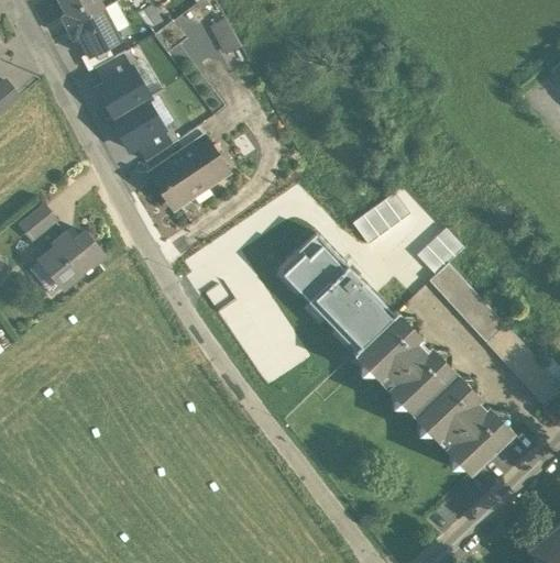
[(59,0),(67,15),(63,18),(68,29),(105,9),(99,0),(59,0)]
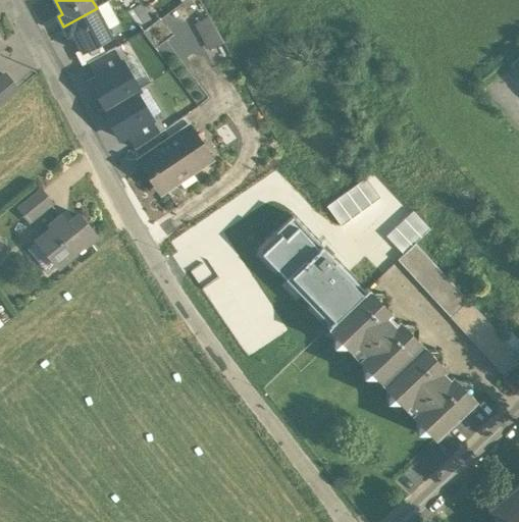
[(97,8),(63,27),(68,36),(73,34),(83,52),(84,53),(101,44),(112,38),(97,8)]
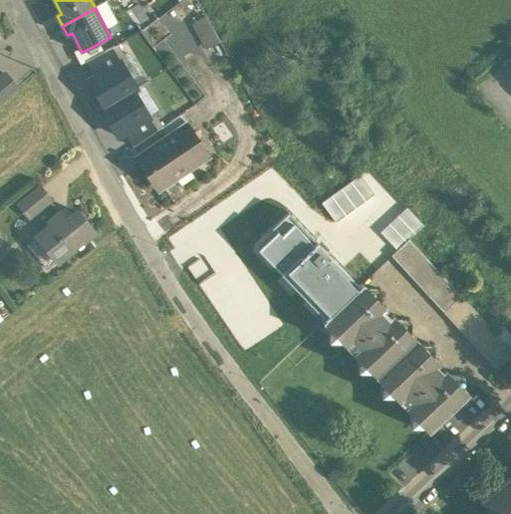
[(221,42),(208,18),(196,24),(209,49),(221,42)]
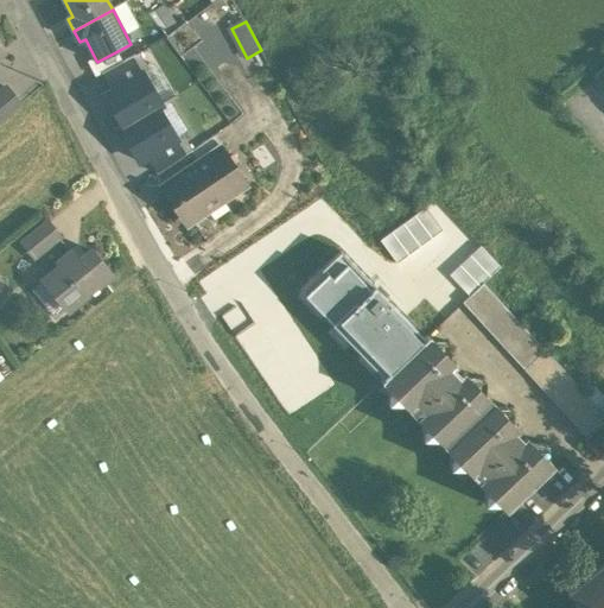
[(118,51),(97,62),(96,61),(91,63),(99,76),(107,73),(125,63),(118,51)]
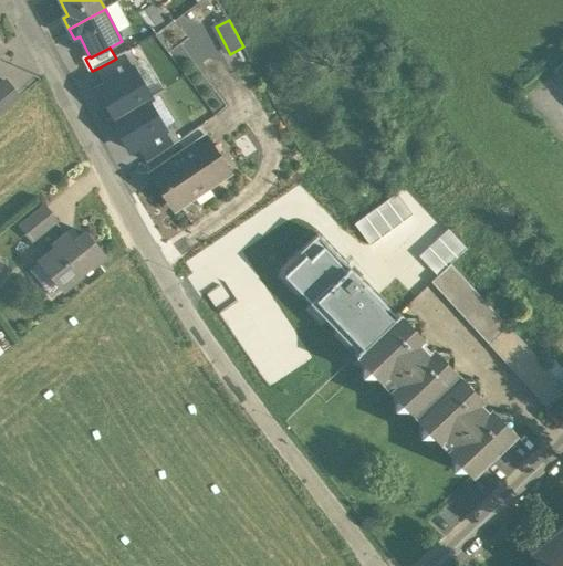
[(116,59),(100,67),(107,84),(134,69),(142,65),(134,51),(116,59)]
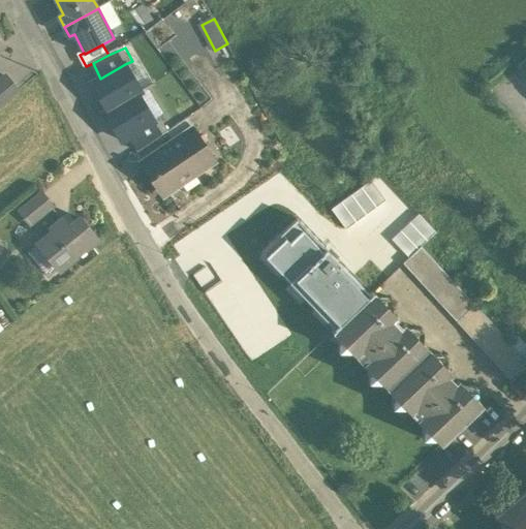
[(125,64),(94,83),(111,111),(138,93),(142,91),(125,64)]
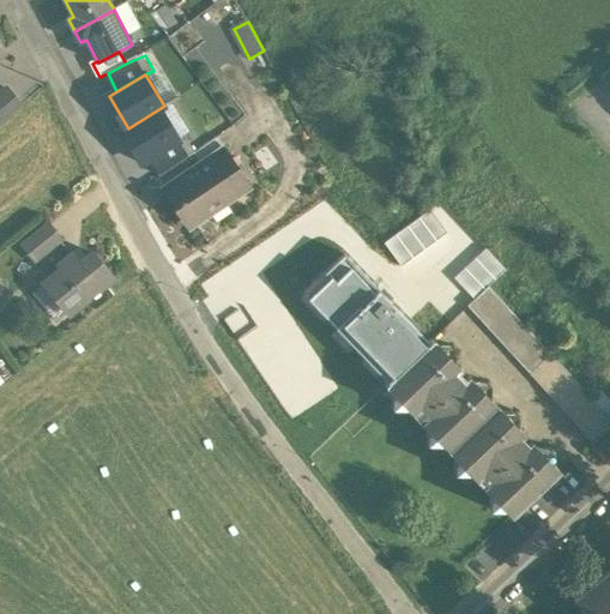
[(26,80),(0,101),(0,126),(38,95),(26,80)]
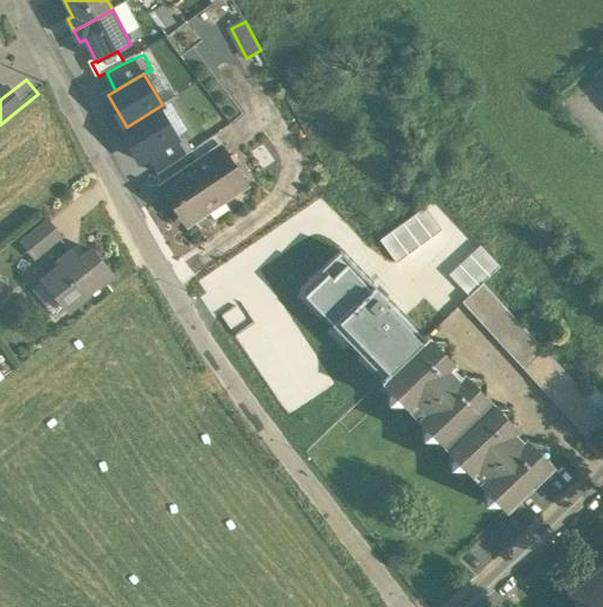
[(179,140),(159,107),(127,127),(123,128),(142,161),(148,158),(179,140)]
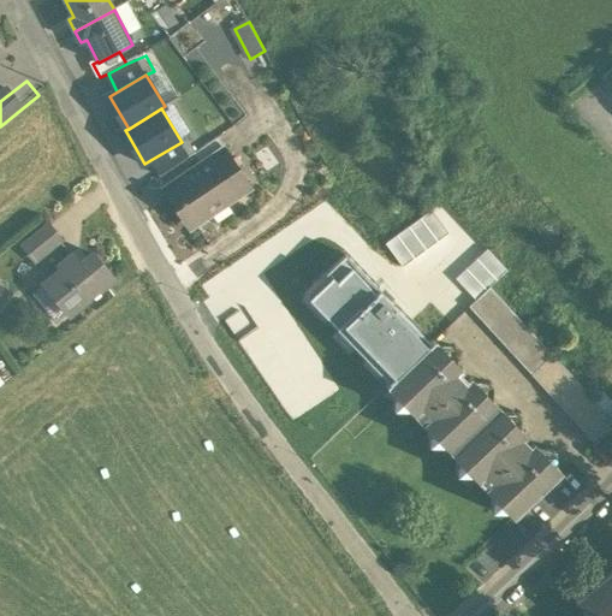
[(188,138),(150,160),(162,177),(197,153),(188,138)]
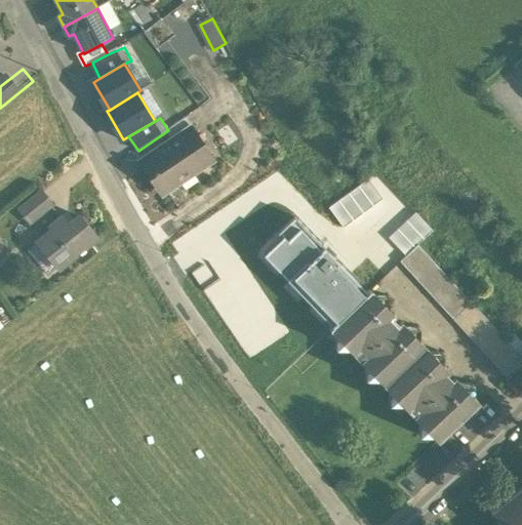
[(188,118),(166,132),(173,143),(190,131),(191,133),(196,130),(188,118)]
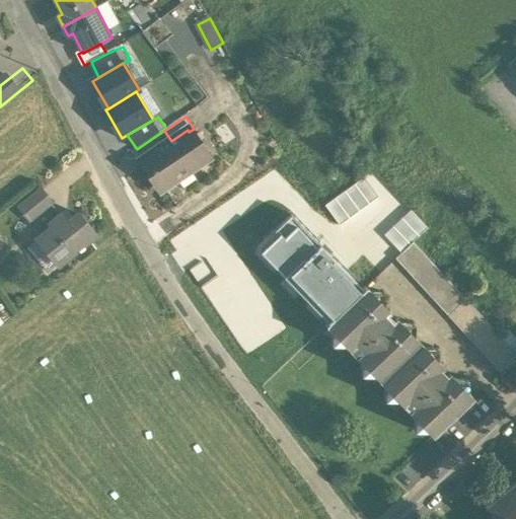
[(171,141),(144,159),(164,191),(209,160),(189,132),(188,130),(171,141)]
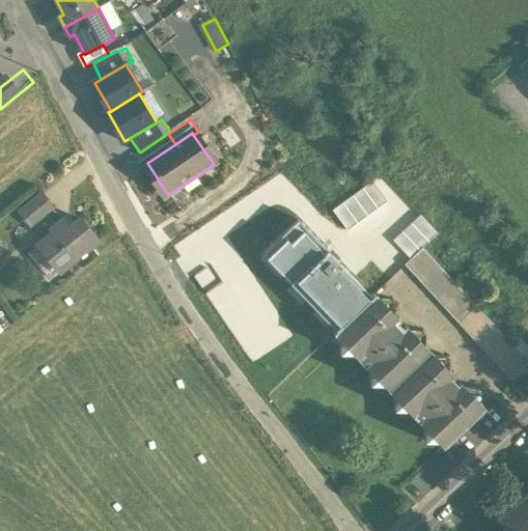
[(379,207),(389,200),(374,182),(365,189),(379,207)]
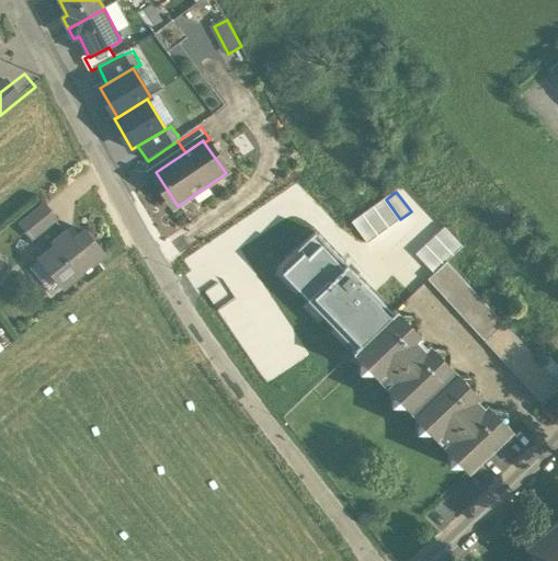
[(390,227),(400,219),(386,199),(375,207),(390,227)]
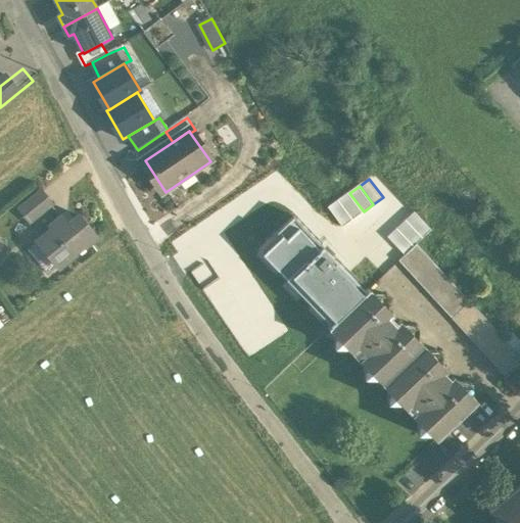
[(43,193),(22,209),(32,222),(52,204),(43,193)]
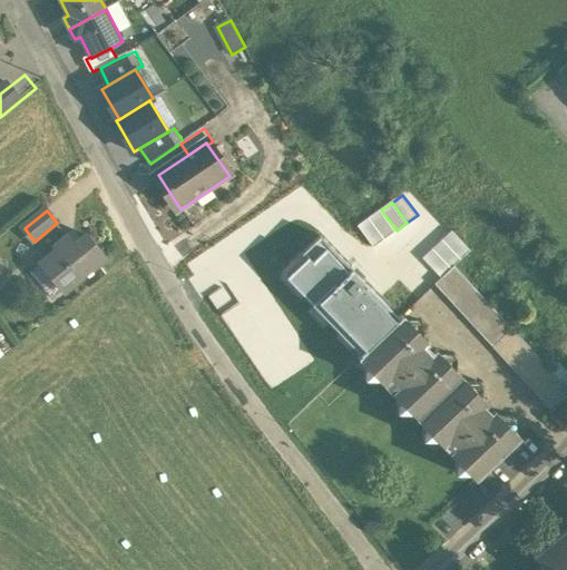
[(387,239),(397,231),(381,210),(371,218),(387,239)]
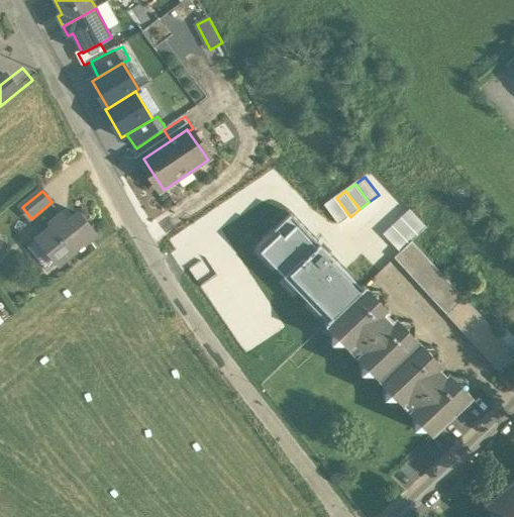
[(340,224),(350,217),(336,198),(326,205),(340,224)]
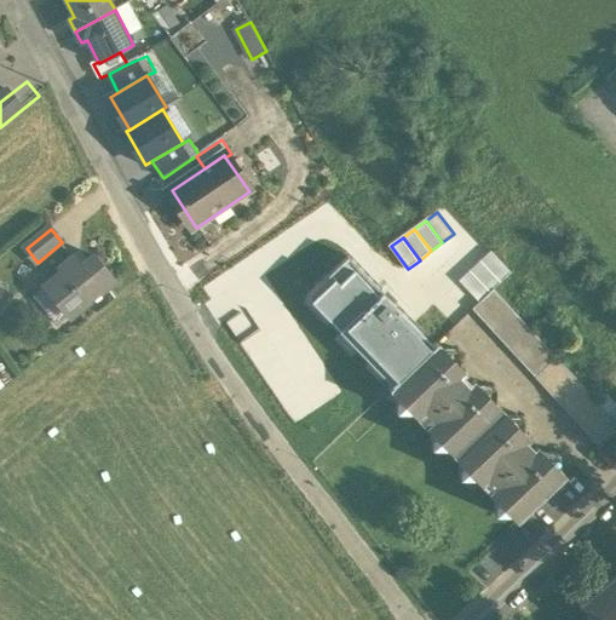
[(504,282),(513,273),(491,251),(482,260),(504,282)]
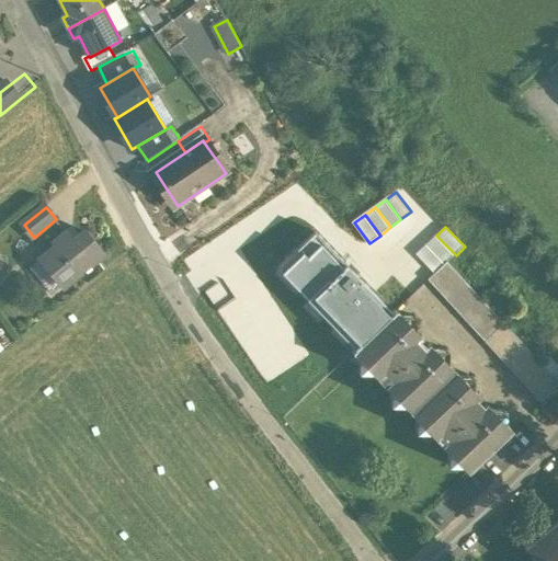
[(75,242),(68,233),(56,243),(58,247),(33,267),(55,295),(81,273),(80,272),(90,263),(91,264),(104,254),(87,232),(75,242)]
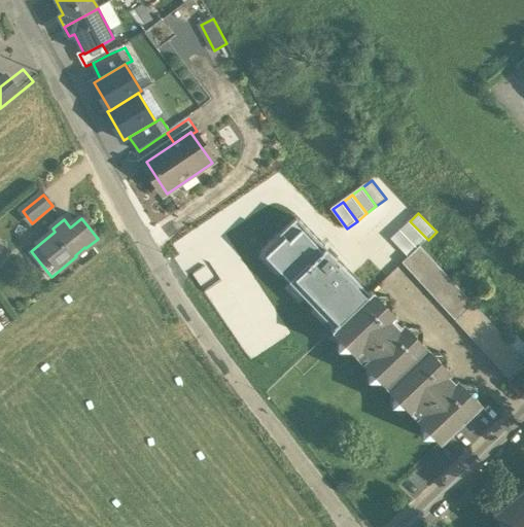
[(280,226),(258,246),(336,328),(371,294),(299,218),(284,231),(280,226)]
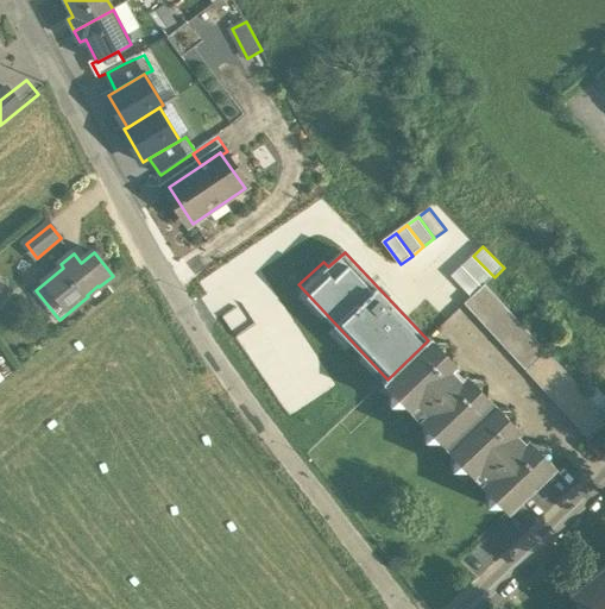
[(486,286),(495,277),(473,256),(464,265),(485,287),(486,286)]
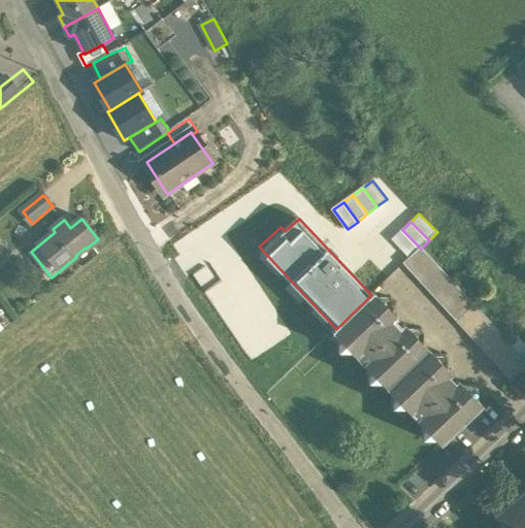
[(412,256),(421,249),(402,230),(394,237),(412,256)]
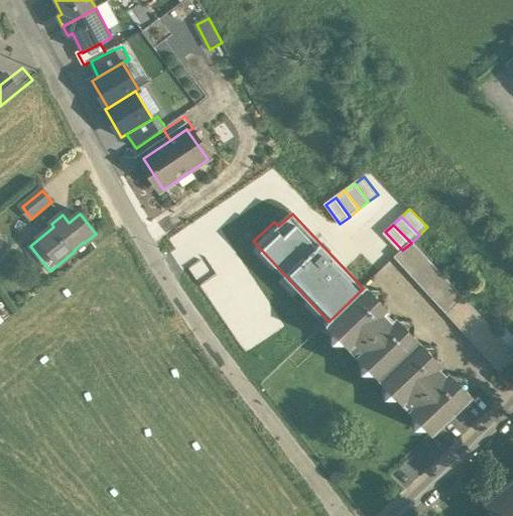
[(465,297),(412,242),(402,250),(394,259),(446,313),(465,297)]
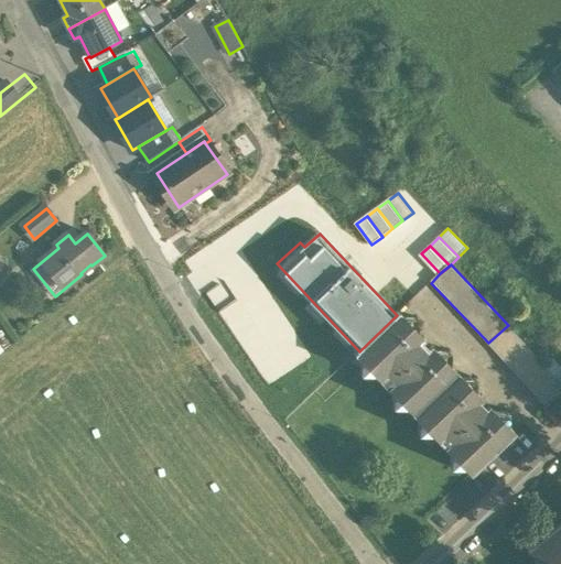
[(397,315),(359,351),(384,377),(380,380),(388,389),(391,386),(417,412),(455,375),(397,315)]
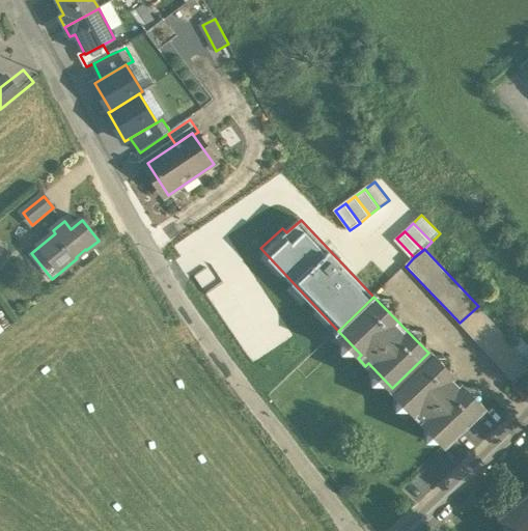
[(527,358),(478,306),(460,323),(515,381),(527,367),(527,358)]
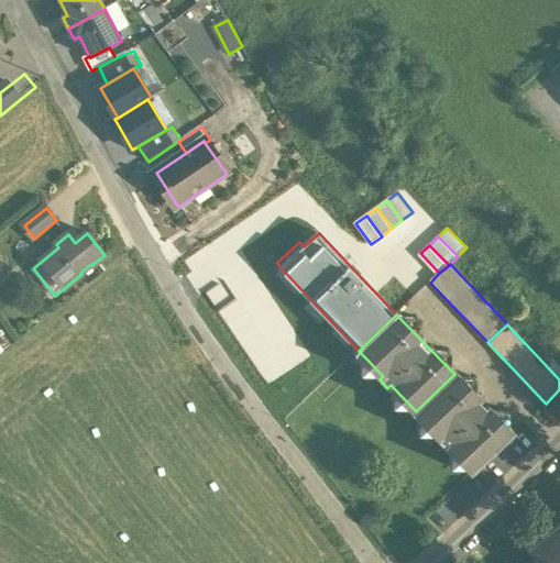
[(512,435),(454,374),(416,411),(440,437),(437,440),(446,449),(449,445),(473,472),(512,435)]
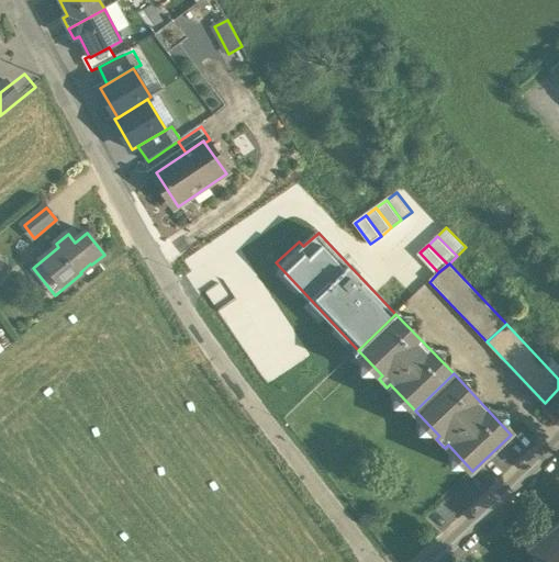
[(558,525),(527,550),(537,561),(536,561),(558,561),(558,525)]
